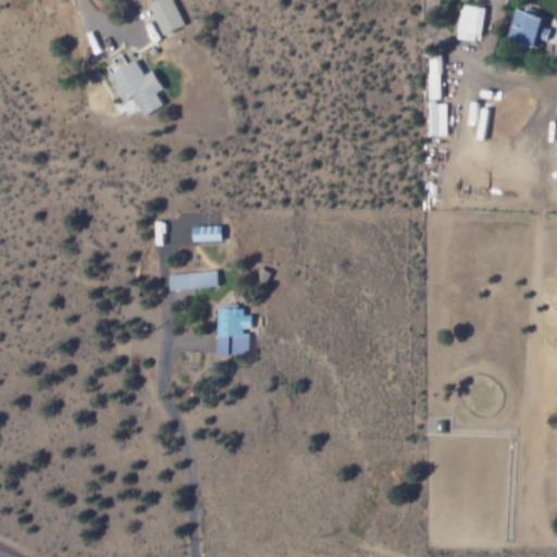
[(186,26),(174,0),(161,0),(150,5),(163,36),(186,26)]
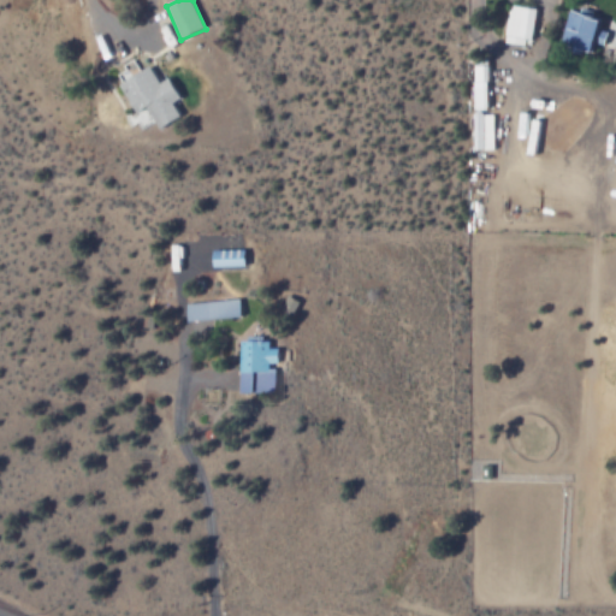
[(561,42),(600,53),(606,31),(603,30),(605,19),(569,10),(561,42)]
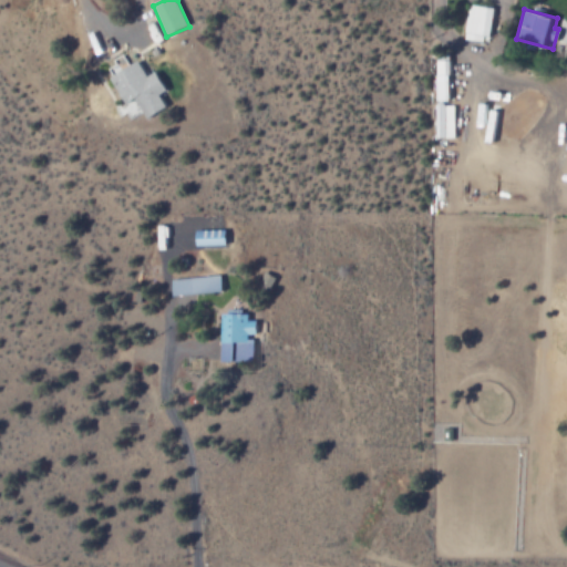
[(148,119),(168,107),(161,94),(168,90),(157,71),(148,76),(140,61),(130,65),(124,57),(106,66),(127,104),(136,99),(148,119)]
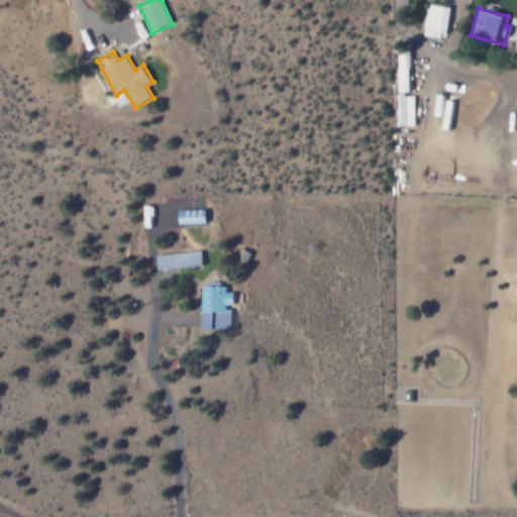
[(399,91),(411,91),(410,55),(398,55),(399,91)]
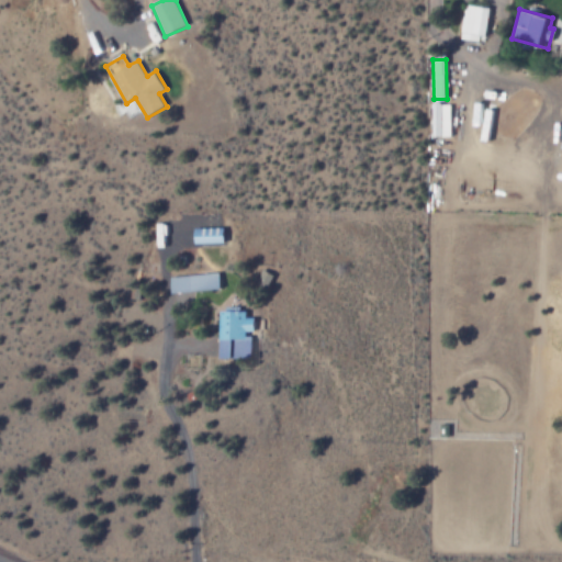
[(433,136),(451,136),(450,103),(433,103),(433,136)]
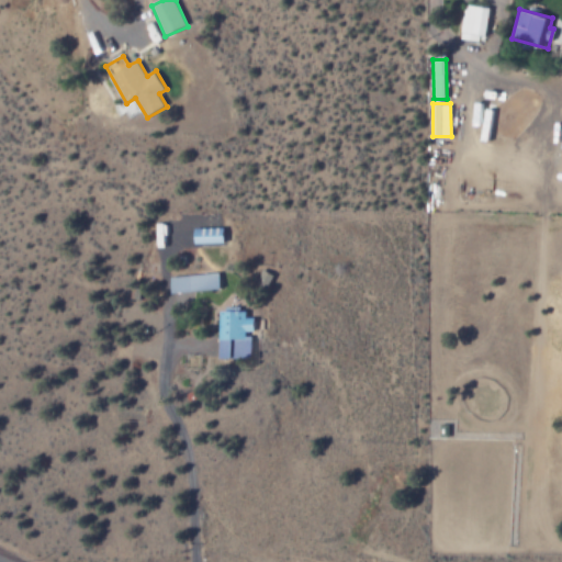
[(255,281),(268,288),(274,276),(261,269),(255,281)]
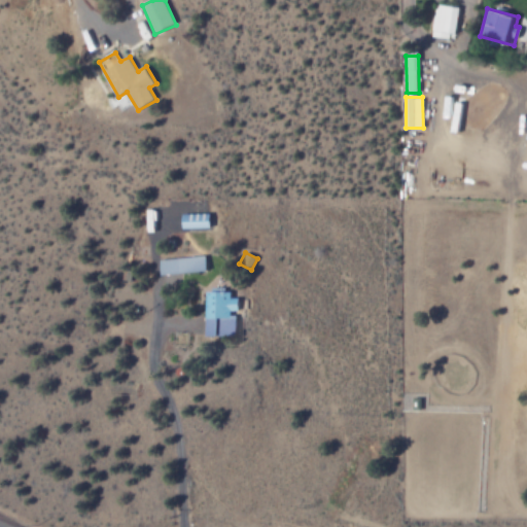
[(206,254),(159,260),(161,277),(208,271),(206,254)]
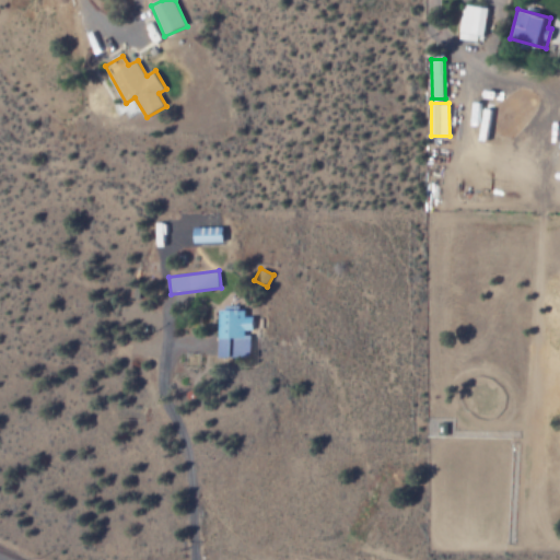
[(219,358),(253,358),(253,333),(255,333),(256,317),(246,317),(247,311),(220,311),(219,358)]
